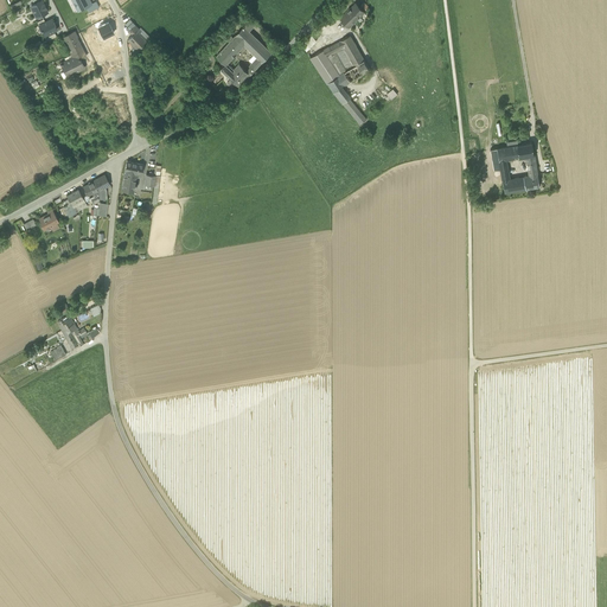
[(42,0),(31,6),(37,18),(48,12),(45,8),(46,8),(44,4),(43,4),(42,0)]
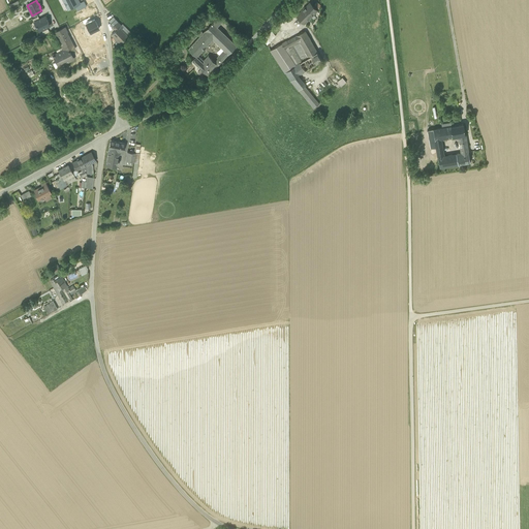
[(74,5),(80,3),(78,0),(63,0),(64,2),(67,9),(74,5)]
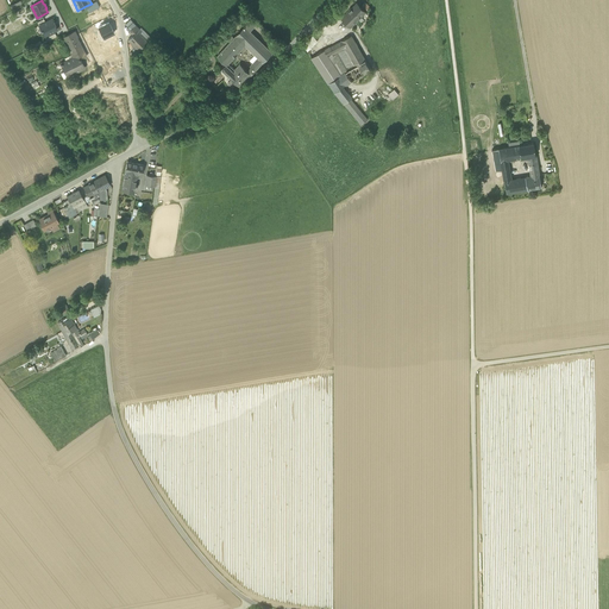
[(92,4),(86,6),(89,12),(99,7),(95,1),(92,4)]
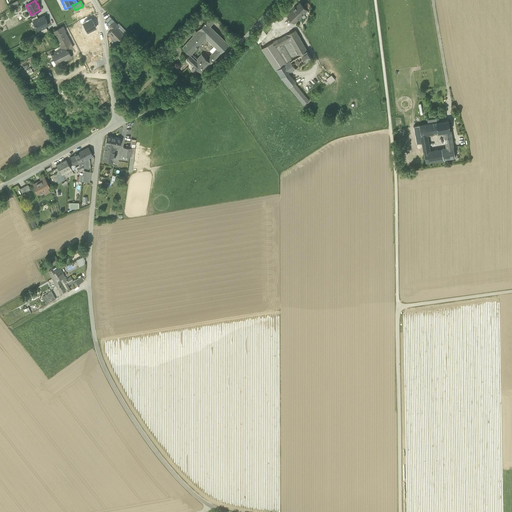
[(294,22),(294,23),(308,10),(300,2),(287,16),(288,16),(289,15),(295,21),(294,22)]
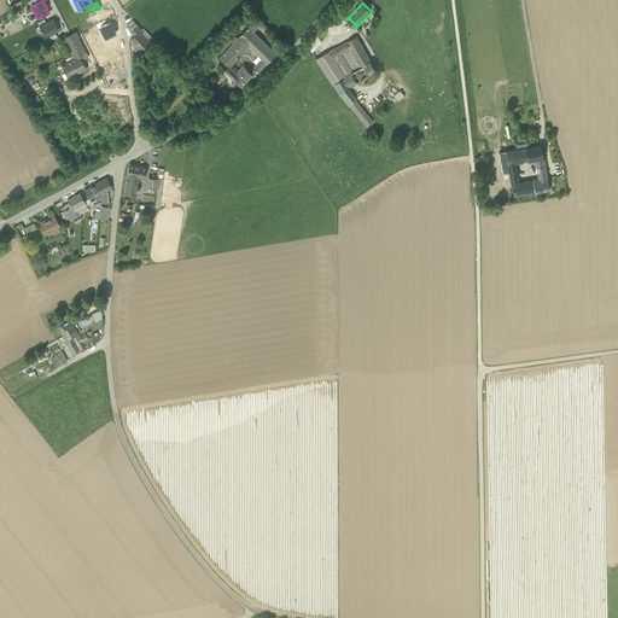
[(52,19),(40,25),(45,36),(58,30),(56,27),(57,25),(54,23),(52,19)]
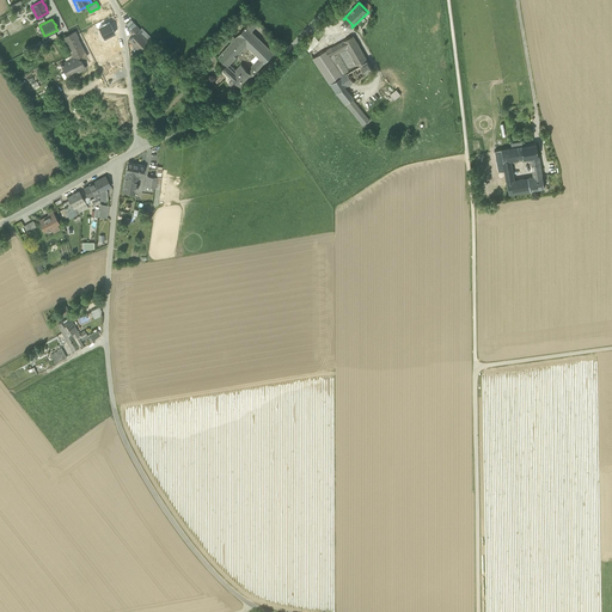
[(245,26),(251,32),(257,26),(251,20),(245,26)]
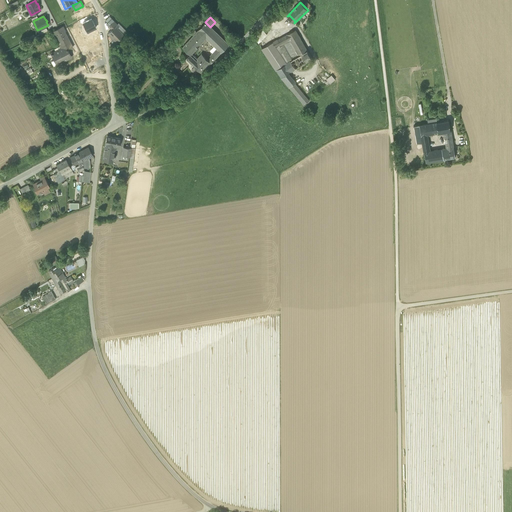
[(88,20),(83,23),(87,32),(96,28),(91,19),(88,20)]
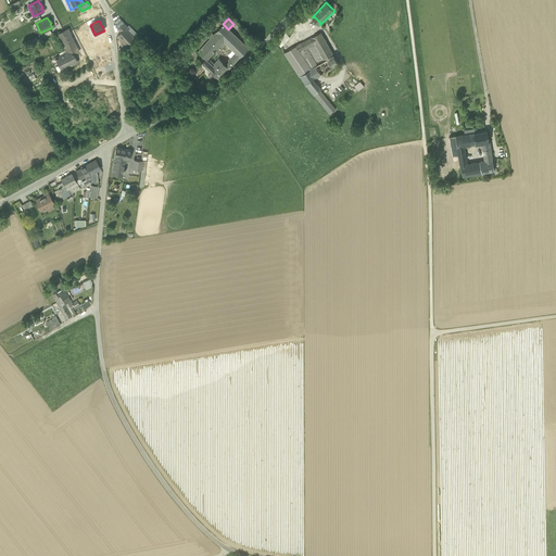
[(117,28),(121,33),(124,28),(125,29),(127,27),(123,23),(121,21),(116,25),(118,27),(117,28)]
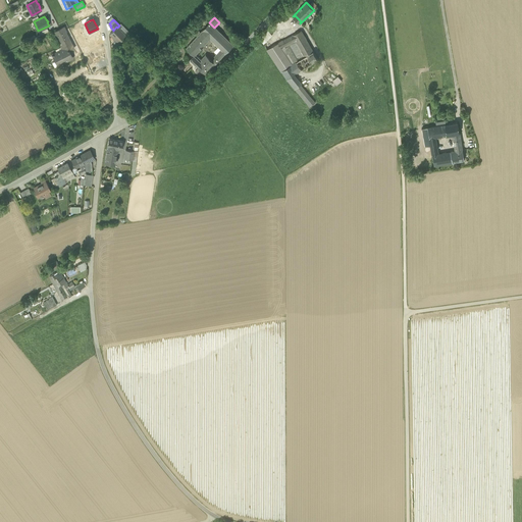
[(209,22),(201,32),(210,39),(219,48),(225,53),(232,45),(214,28),(209,22)]
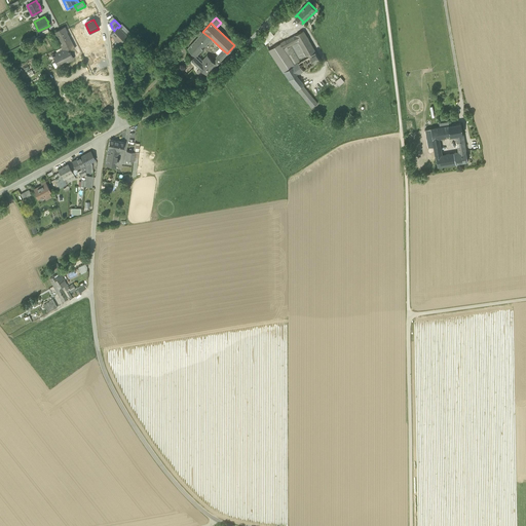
[(110,35),(119,44),(126,36),(118,28),(117,27),(114,31),(110,35)]
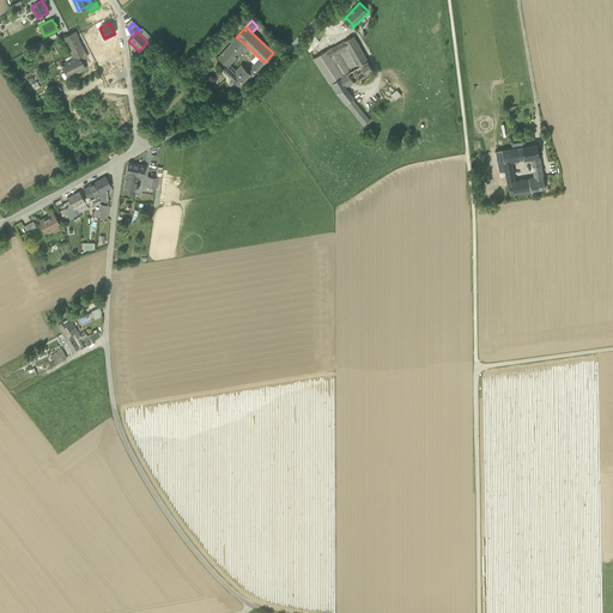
[(87,56),(83,47),(80,48),(76,38),(77,37),(74,32),(61,38),(64,44),(68,42),(76,56),(66,61),(67,62),(62,65),(62,64),(61,65),(61,66),(62,66),(65,72),(68,78),(80,72),(79,70),(84,67),(84,66),(82,60),(87,56)]
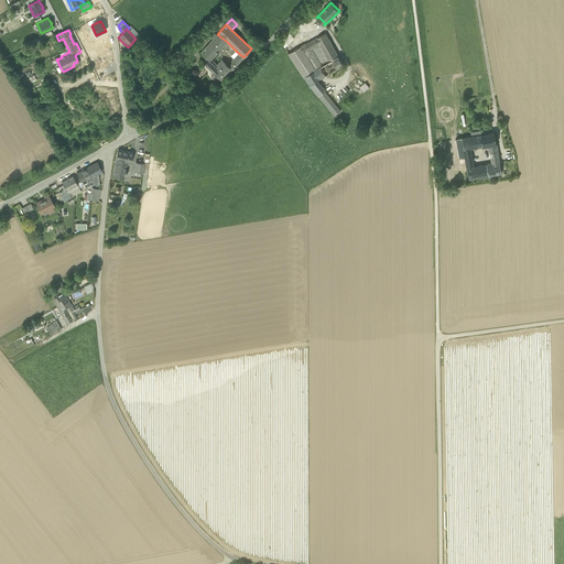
[(290,33),(281,43),(284,49),(294,39),(290,33)]
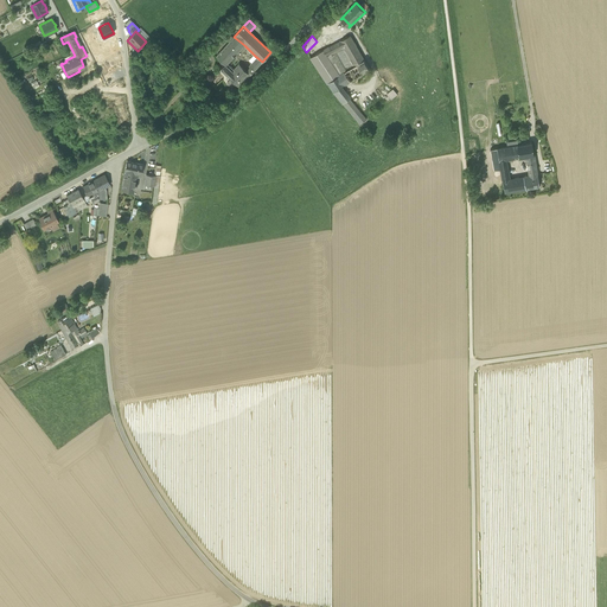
[(330,46),(327,48),(332,55),(345,48),(351,58),(349,58),(350,61),(351,61),(355,65),(364,61),(351,36),(330,48),(330,46)]
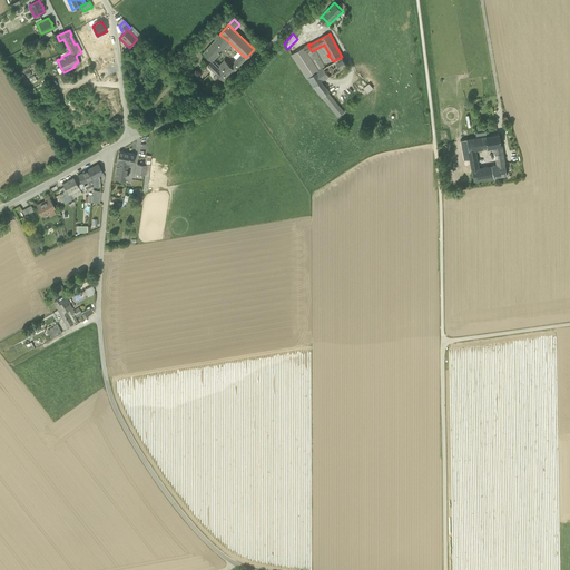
[(214,60),(229,42),(219,35),(203,52),(212,61),(214,60)]
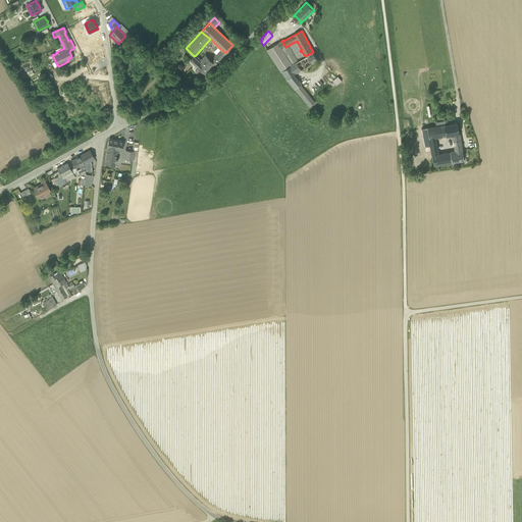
[(267,50),(286,79),(294,74),(296,73),(291,65),(293,65),(293,64),(282,49),(278,43),(267,50)]
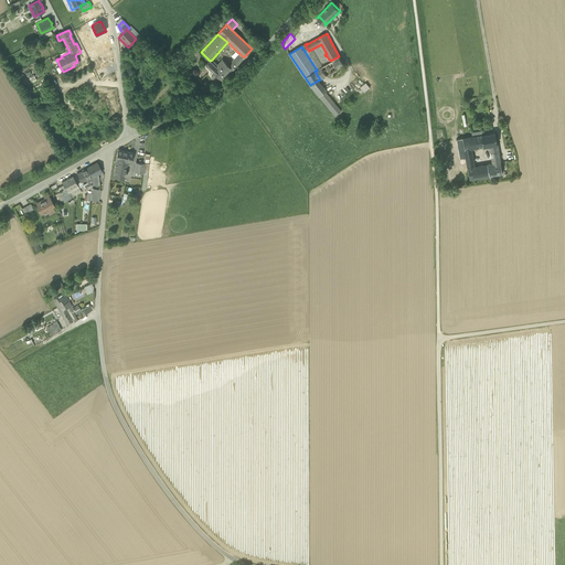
[(237,52),(226,63),(233,70),(244,57),(237,52)]
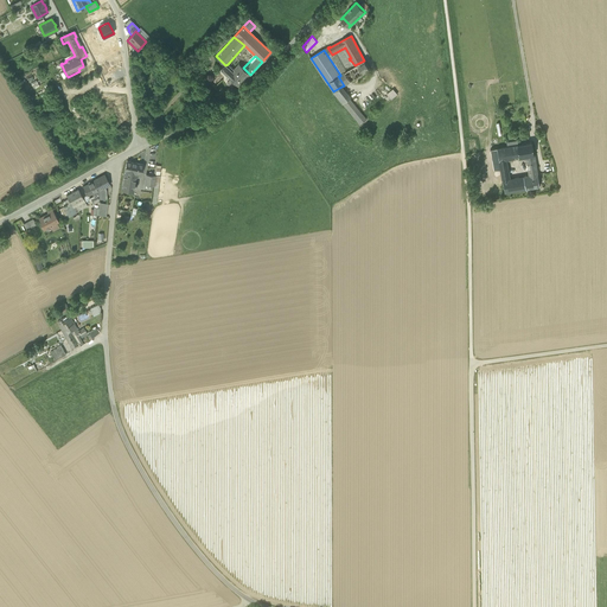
[(344,72),(350,82),(370,70),(364,61),(355,65),(344,72)]
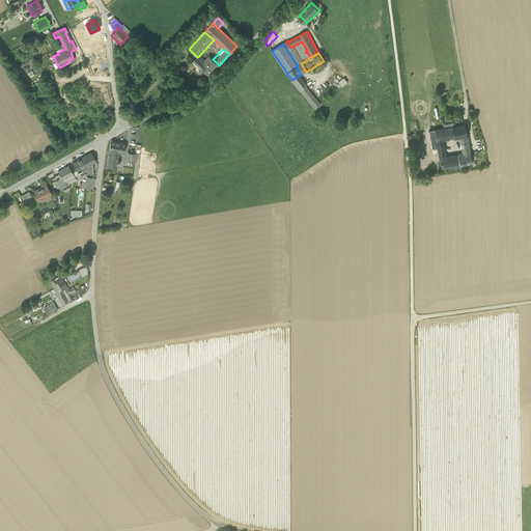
[(193,61),(210,76),(219,65),(213,59),(210,56),(204,61),(199,56),(197,57),(193,61)]
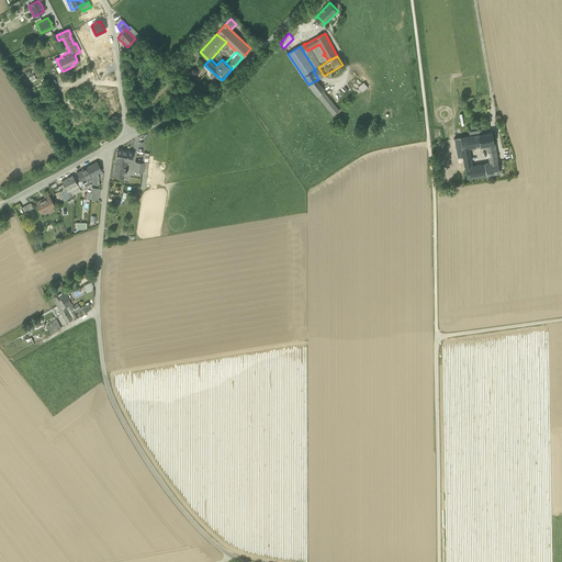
[(318,67),(315,69),(315,70),(313,70),(318,79),(324,76),(318,67)]
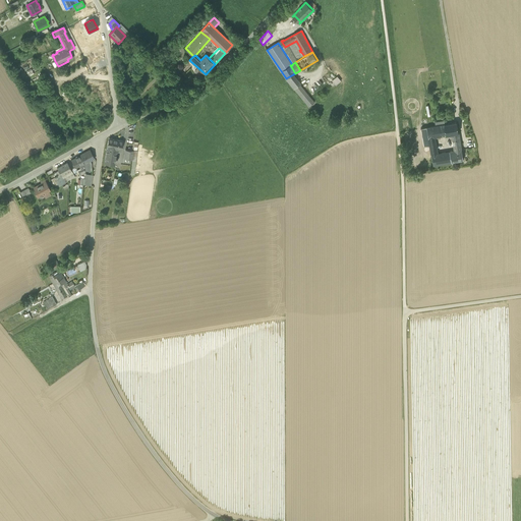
[(286,78),(295,90),(300,84),(301,84),(293,74),(286,78)]
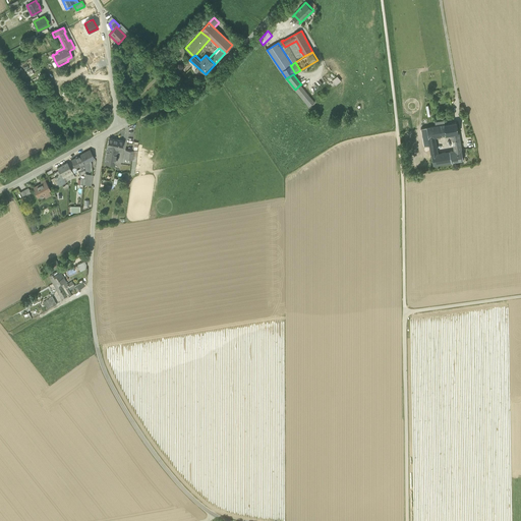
[(336,85),(342,80),(338,75),(332,80),(336,85)]
